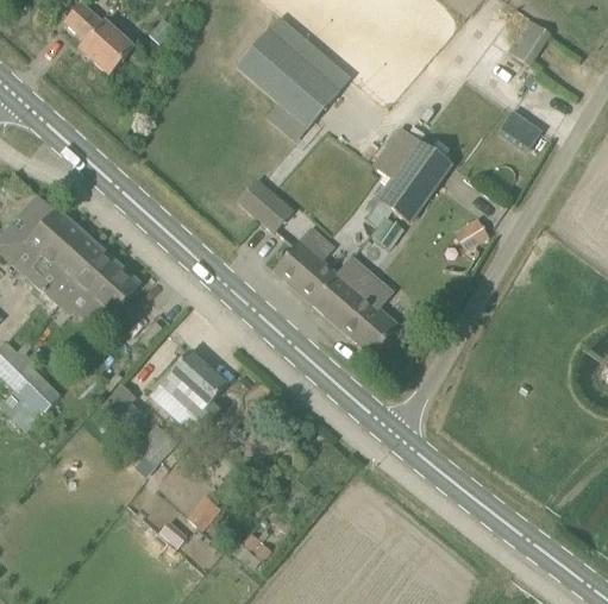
[(107,74),(133,45),(83,0),(63,21),(85,42),(79,48),(107,74)]
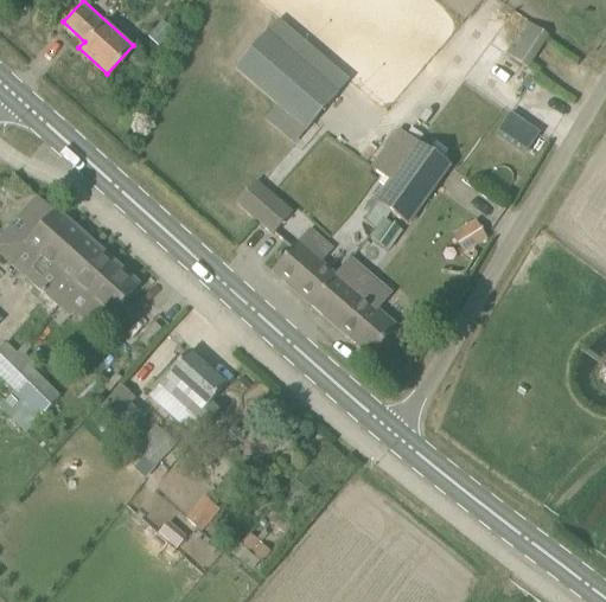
[(525,15),(508,50),(527,59),(544,25),(525,15)]
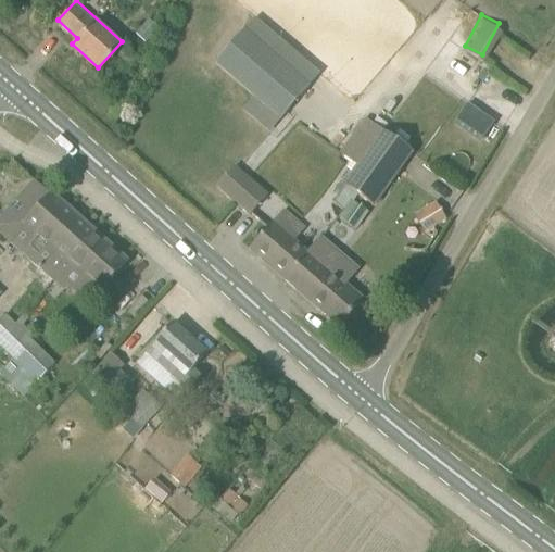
[(308,83),(243,27),(215,60),(280,116),(308,83)]
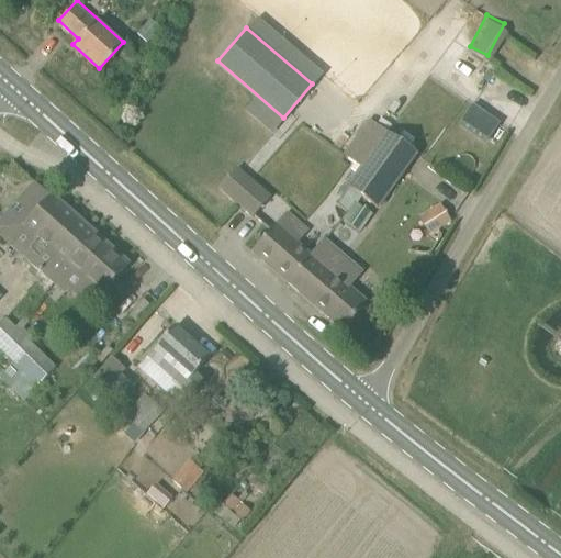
[(485,141),(497,123),(470,103),(458,121),(485,141)]
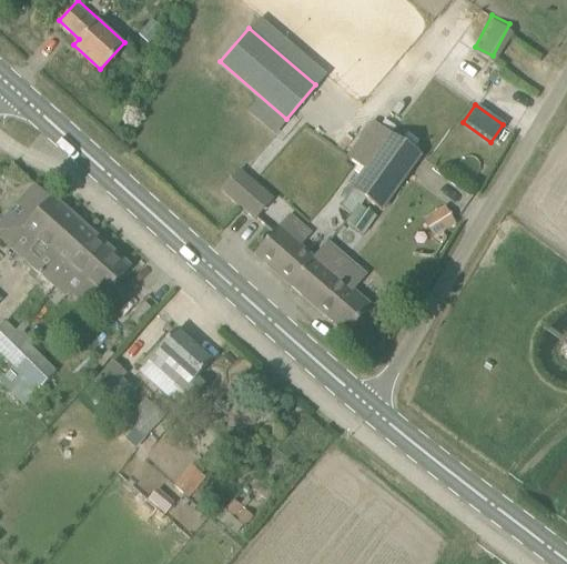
[(345,153),(363,165),(367,169),(391,133),(371,118),(345,153)]
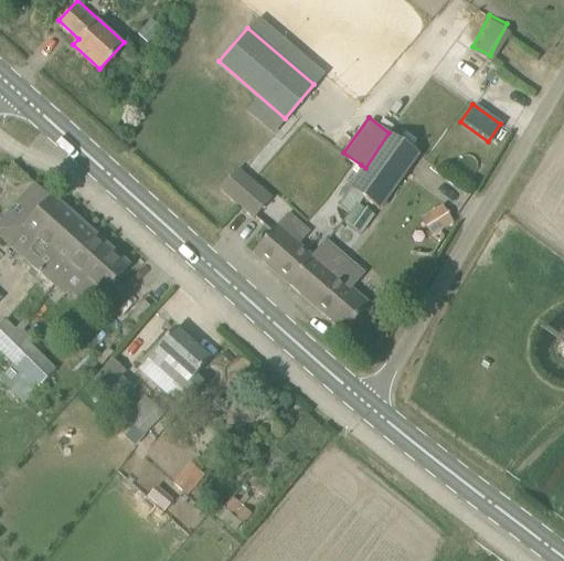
[(379,205),(416,152),(389,133),(365,168),(361,165),(347,183),(379,205)]
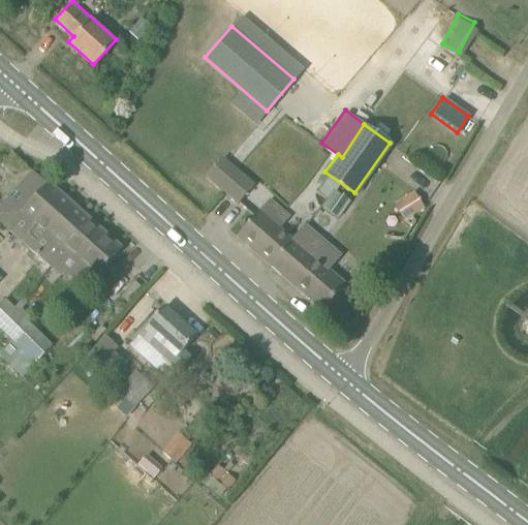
[(254,183),(222,155),(206,174),(237,202),(254,183)]
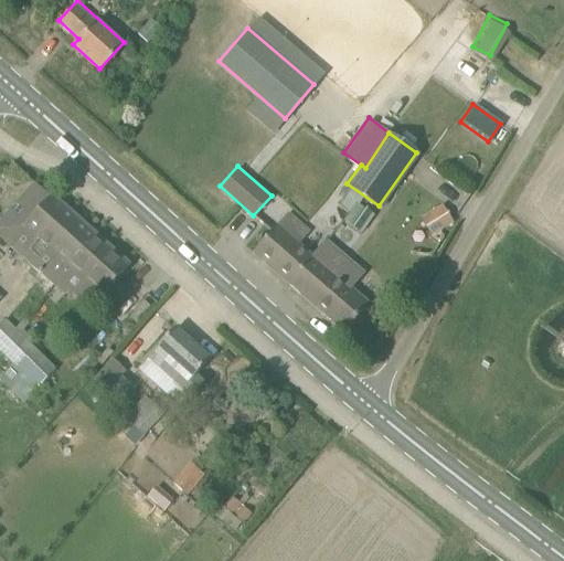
[(0,235),(53,283),(59,277),(96,235),(33,180),(0,217),(0,235)]
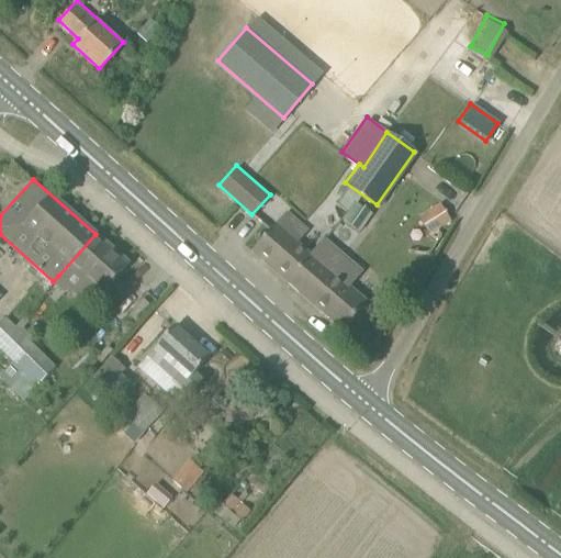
[(417,214),(430,232),(453,215),(440,198),(417,214)]
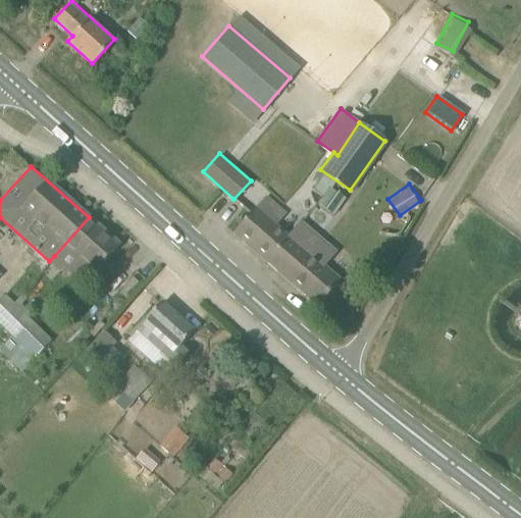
[(288,234),(275,223),(285,212),(265,194),(233,230),(267,260),(298,222),(288,234)]
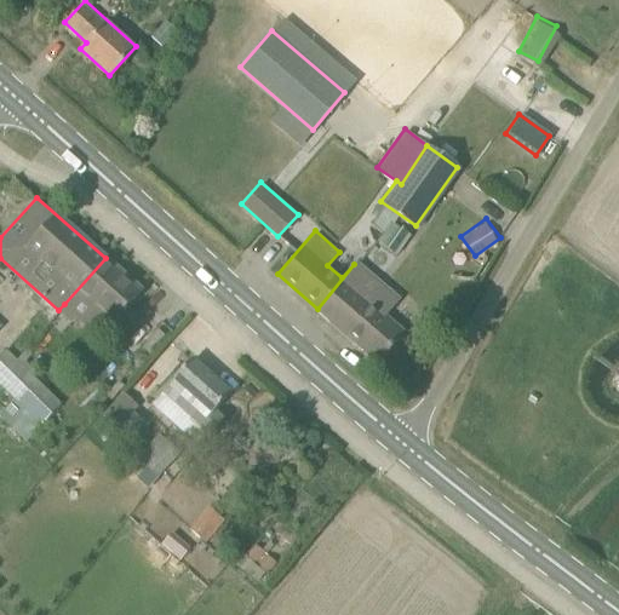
[(84,298),(110,321),(139,288),(105,258),(64,304),(73,311),(84,298)]
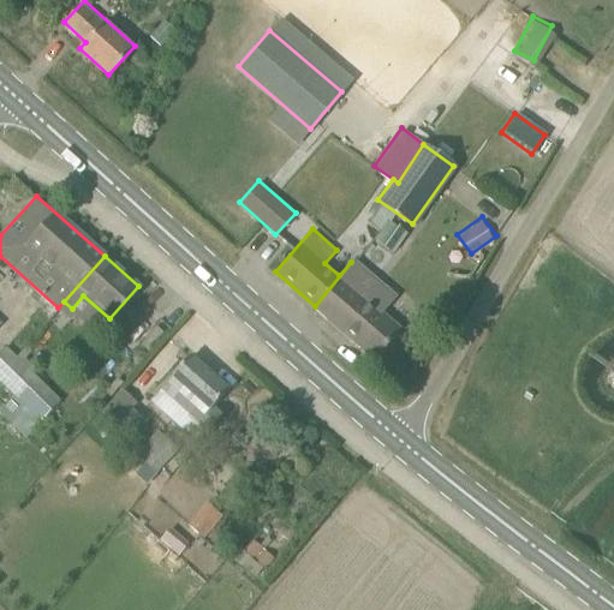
[(374,358),(399,329),(380,311),(392,297),(351,262),(315,306),(374,358)]
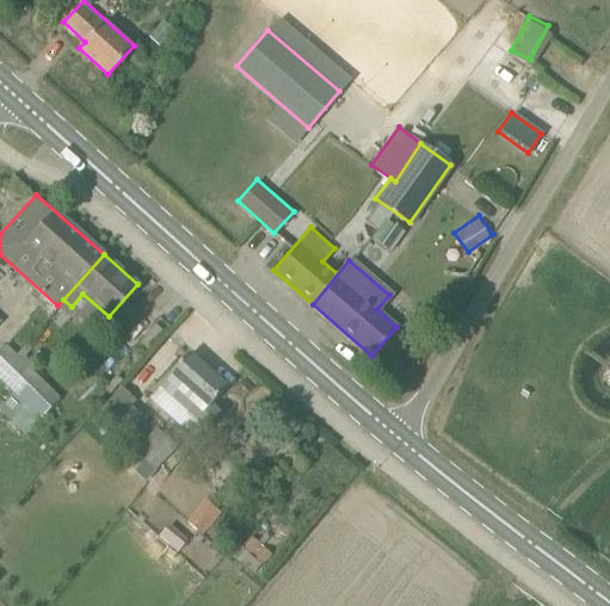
[(42,413),(54,401),(57,399),(5,344),(0,347),(0,375),(14,390),(0,403),(0,408),(24,432),(42,413)]
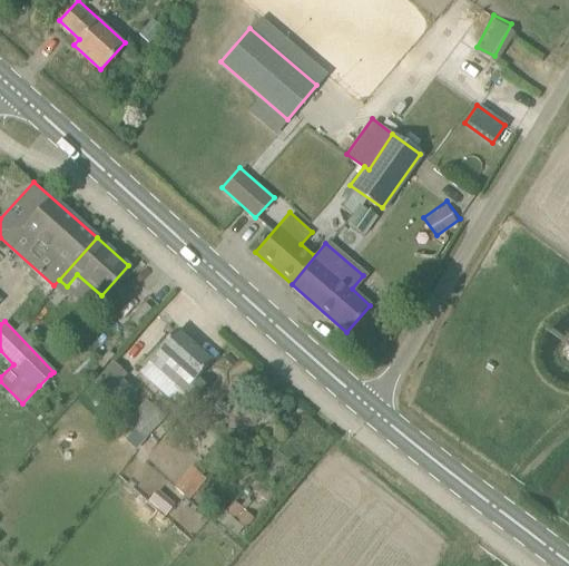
[(195,399),(208,384),(197,376),(211,361),(175,329),(149,359),(195,399)]
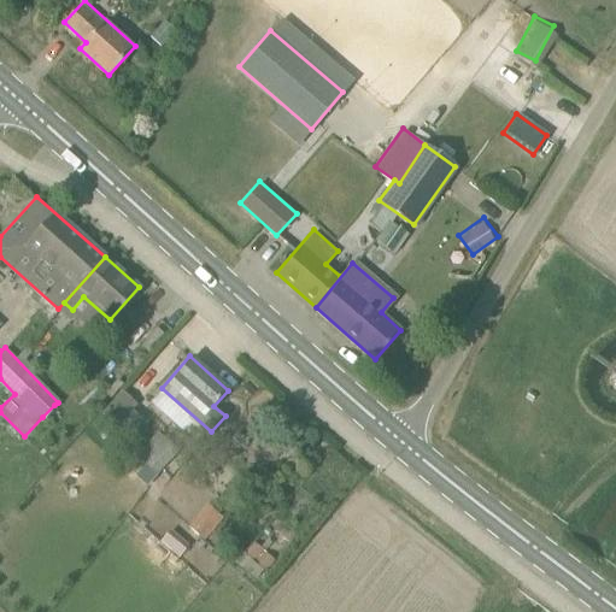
[(116,424),(136,401),(122,389),(103,411),(116,424)]
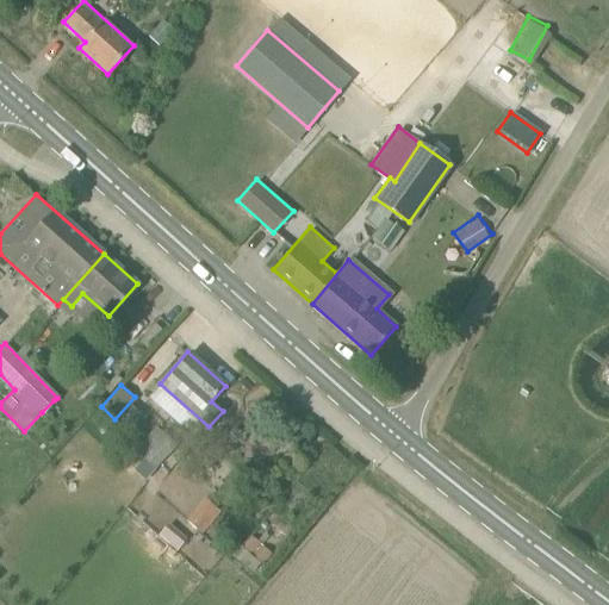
[(156,424),(136,447),(128,456),(136,465),(145,455),(156,466),(178,442),(156,424)]
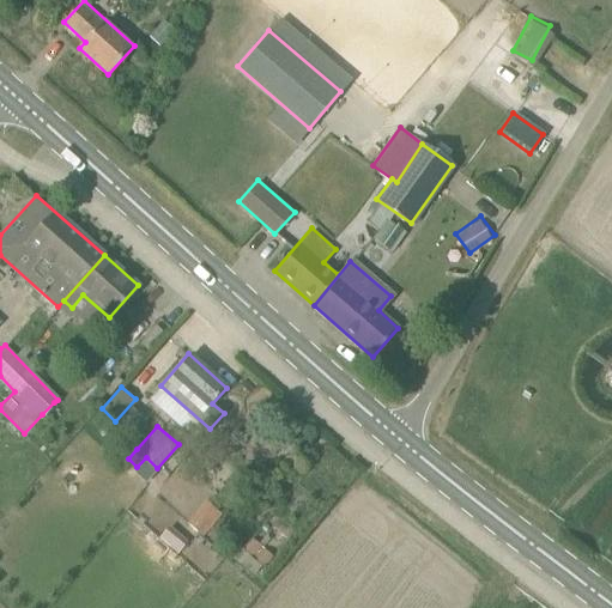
[(253,555),(261,545),(252,536),(242,547),(253,555)]
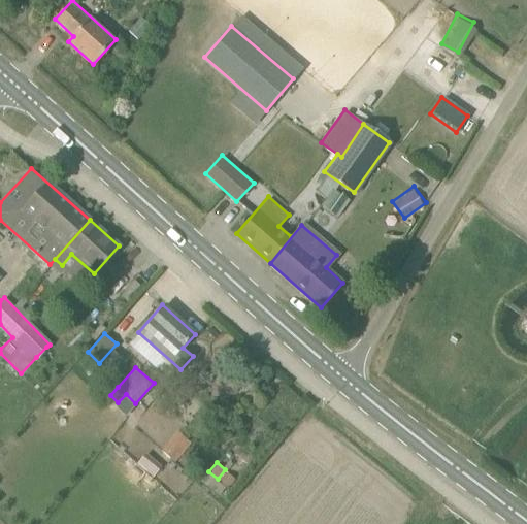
[(225,469),(218,479),(226,486),(234,477),(225,469)]
